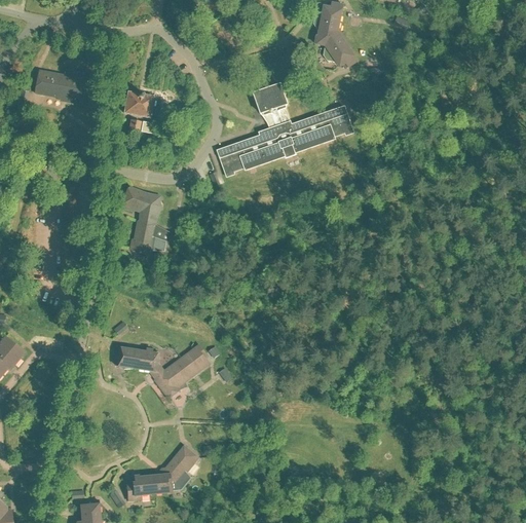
[(321,29),(318,29),(316,41),(326,43),(332,51),(330,52),(336,62),(338,61),(340,65),(346,61),(349,65),(359,59),(349,46),(351,45),(340,29),(342,22),(340,21),(343,2),(333,0),(332,6),(325,4),(324,9),(323,9),(321,20),(322,21),(321,29)]
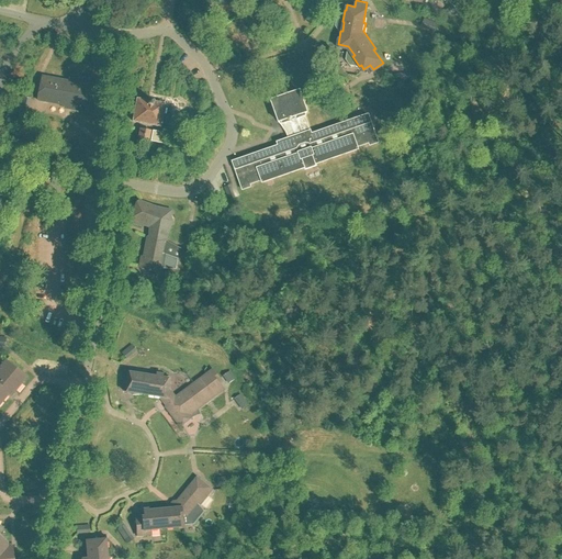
[(457,10),(452,3),(441,11),(447,18),(457,10)]
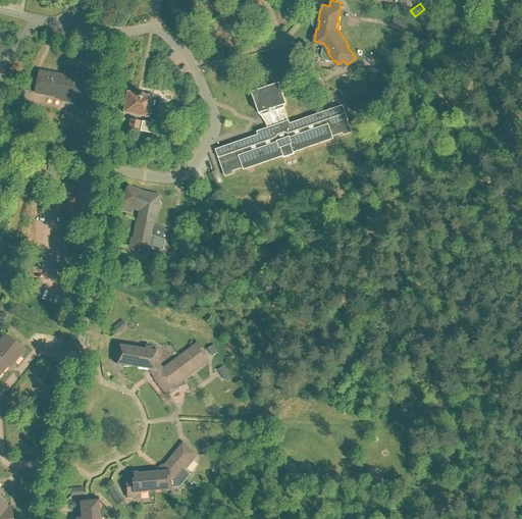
[(387,66),(368,66),(368,73),(387,74),(387,66)]
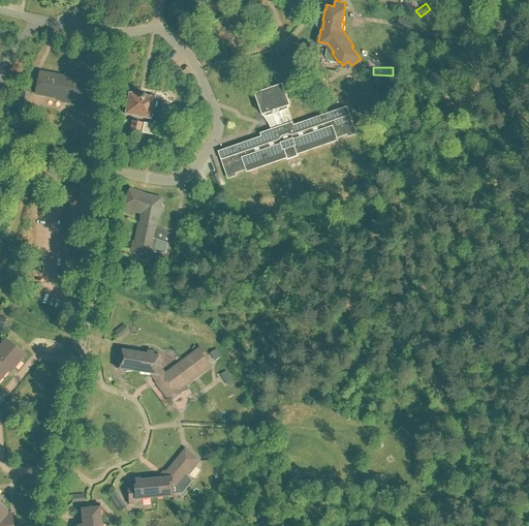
[(81,103),(85,78),(83,78),(84,72),(66,69),(65,74),(39,69),(35,92),(66,98),(66,100),(81,103)]
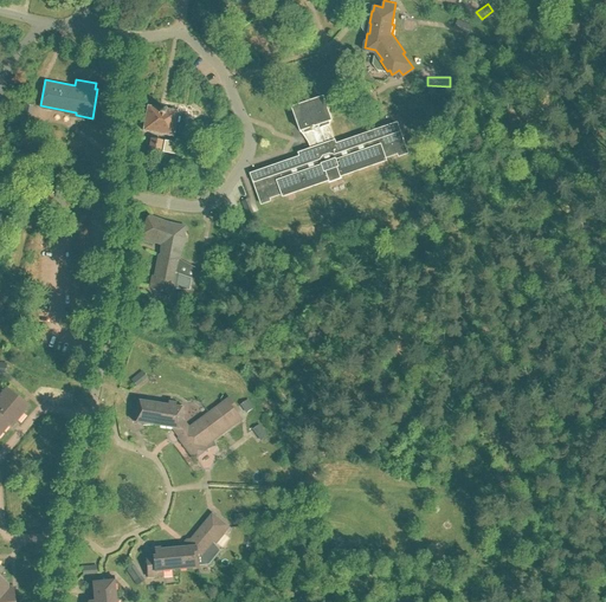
[(304,99),(304,102),(294,105),(301,129),(303,128),(304,131),(309,129),(313,138),(317,136),(320,143),(300,150),(301,154),(251,172),(262,201),(270,199),(270,196),(283,192),(283,194),(328,179),(331,179),(340,176),(342,174),(387,157),(386,155),(398,151),(399,154),(408,150),(398,121),(336,142),(328,120),(331,118),(323,95),(313,99),(311,97),(308,96),(305,97),(304,99)]
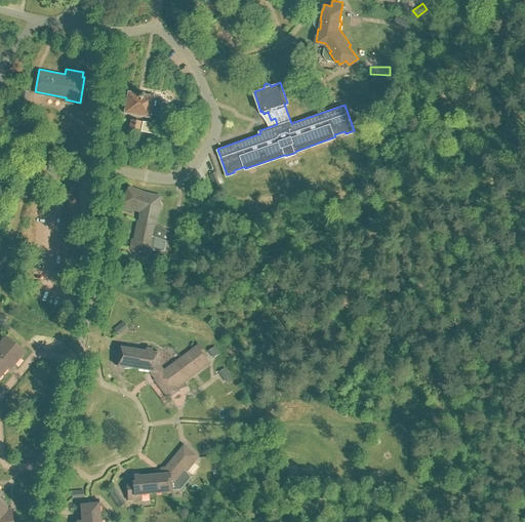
[(19,88),(17,98),(27,99),(29,89),(19,88)]
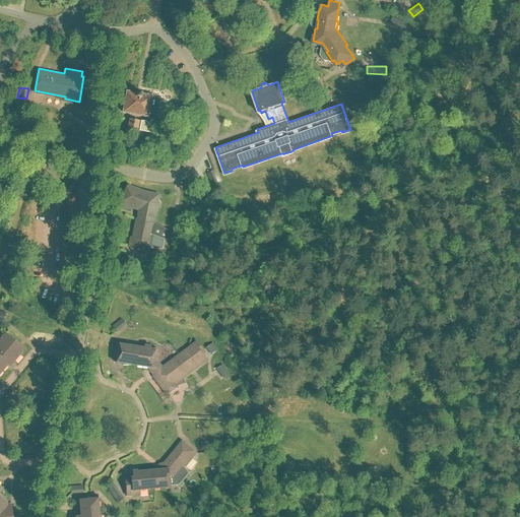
[(122,110),(147,115),(147,113),(149,114),(149,112),(148,112),(151,94),(141,92),(142,90),(136,89),(136,91),(126,89),(122,110)]
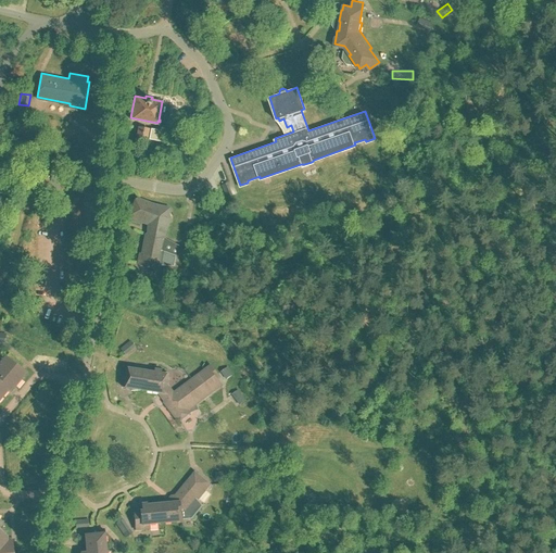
[(138,125),(136,135),(146,137),(148,126),(138,125)]
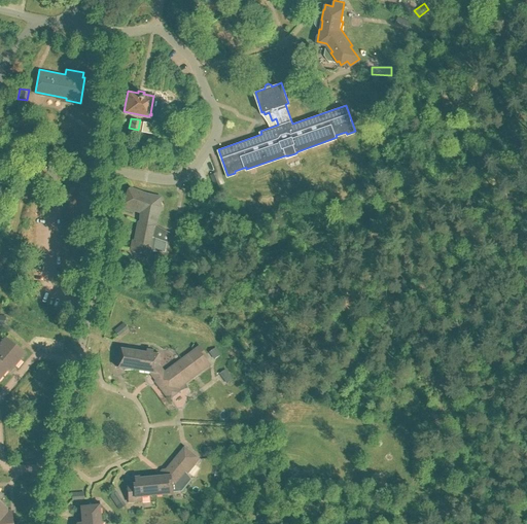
[(142,119),(140,130),(151,132),(153,123),(142,119)]
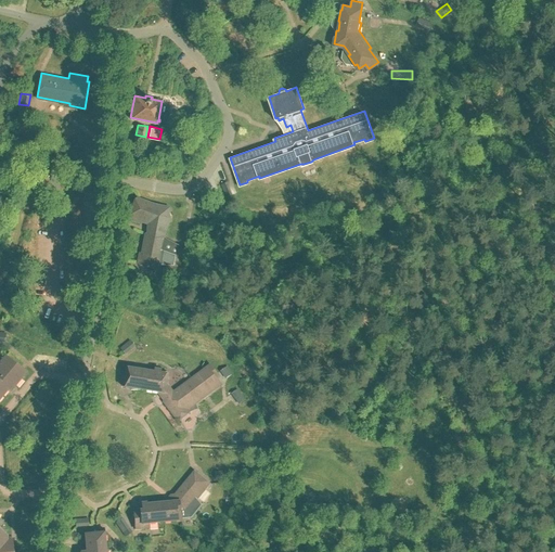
[(132,205),(129,217),(140,221),(140,219),(151,223),(150,231),(145,232),(141,251),(139,251),(138,260),(149,265),(157,265),(158,262),(175,262),(177,253),(162,247),(164,234),(170,216),(167,215),(169,205),(155,203),(137,196),(132,205)]
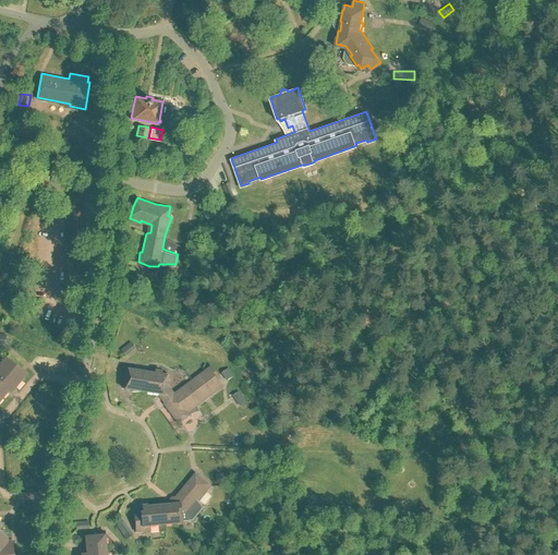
[(0,397),(11,384),(14,386),(22,376),(14,371),(19,365),(5,356),(0,361),(0,397)]
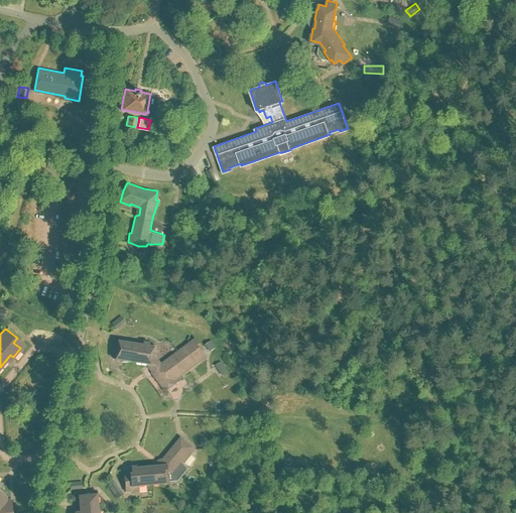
[(144,344),(116,340),(114,357),(116,358),(121,360),(129,360),(154,363),(156,366),(152,371),(165,389),(175,381),(173,379),(206,355),(200,347),(202,345),(196,337),(177,350),(179,352),(166,361),(165,359),(161,363),(155,355),(156,346),(155,346),(155,343),(150,342),(144,341),(144,344)]
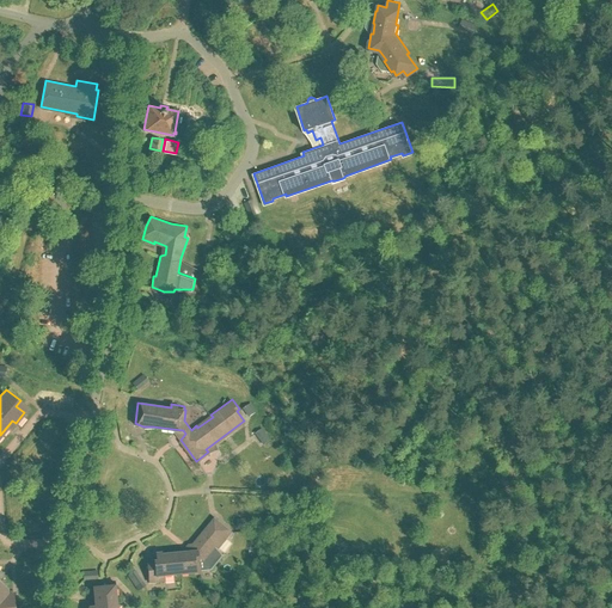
[(231,530),(214,516),(193,542),(189,542),(183,551),(161,552),(161,551),(159,551),(155,552),(155,558),(146,558),(148,579),(165,578),(164,573),(195,571),(195,572),(201,571),(201,569),(210,569),(222,554),(216,547),(231,530)]
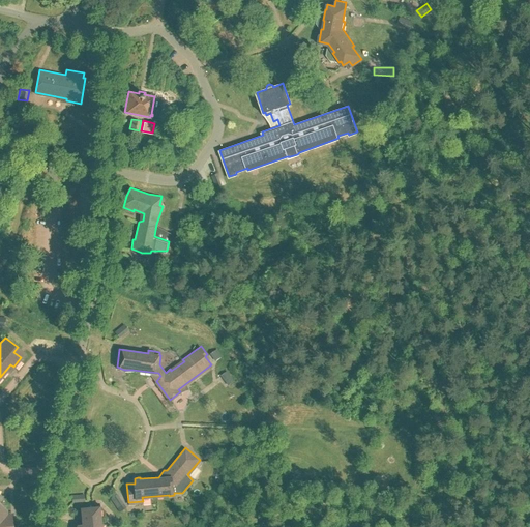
[(113,500),(119,496),(116,492),(110,496),(113,500)]
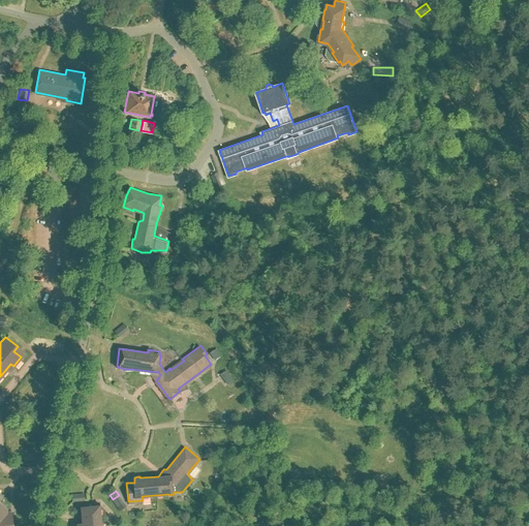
[(0,525),(11,525),(12,524),(11,513),(6,513),(5,513),(4,503),(3,503),(0,500),(0,525)]
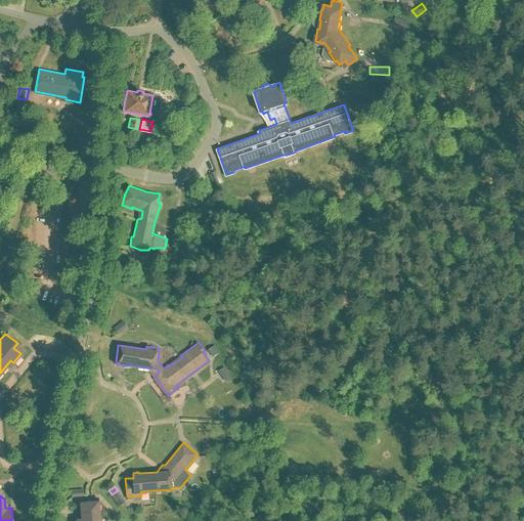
[(81,518),(76,518),(75,520),(101,520),(101,516),(99,516),(97,496),(80,497),(81,518)]
